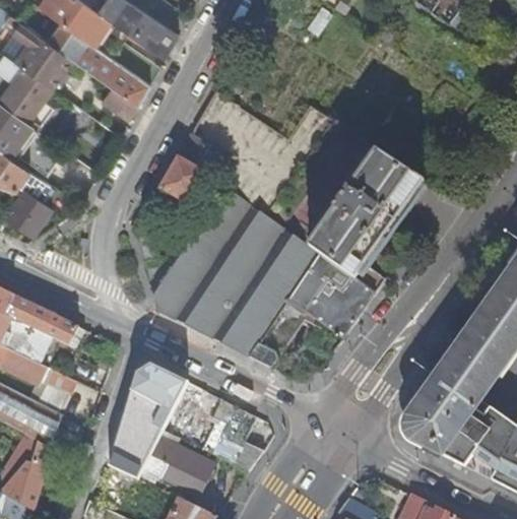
[(0,8),(7,14),(19,22),(72,59),(112,86),(136,105),(147,84),(110,57),(89,43),(33,3),(27,0),(0,0),(0,8)]
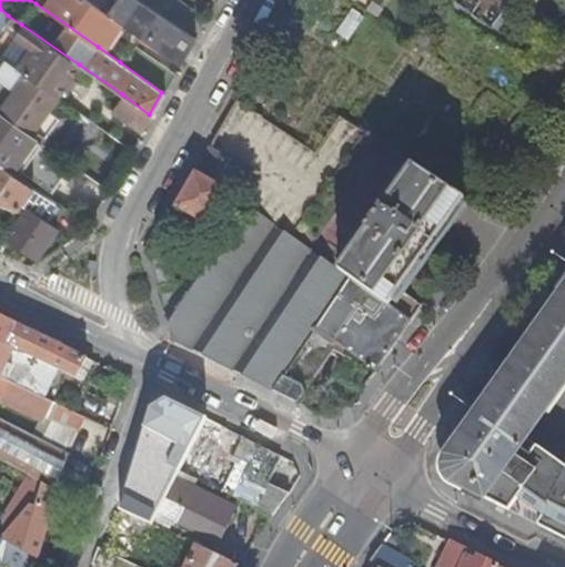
[(38,0),(36,3),(98,47),(117,20),(103,11),(90,1),(88,0),(38,0)]
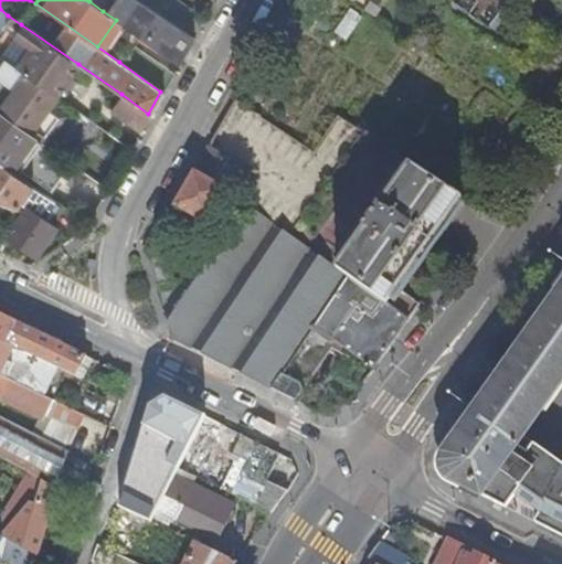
[(177,63),(191,38),(136,0),(109,0),(103,11),(116,20),(177,63)]
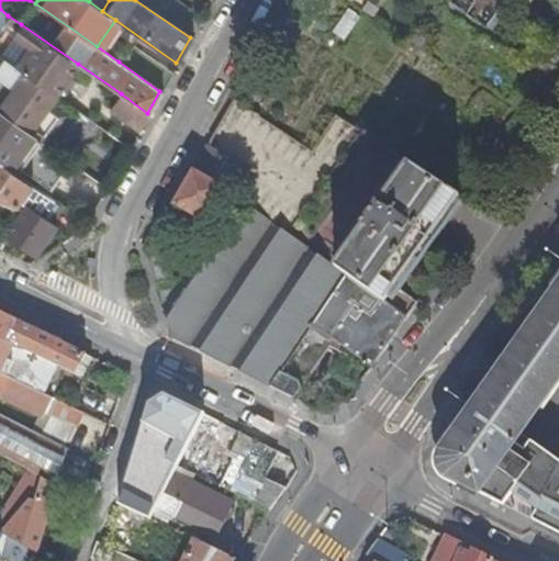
[(199,22),(201,18),(176,0),(147,0),(193,32),(199,22)]
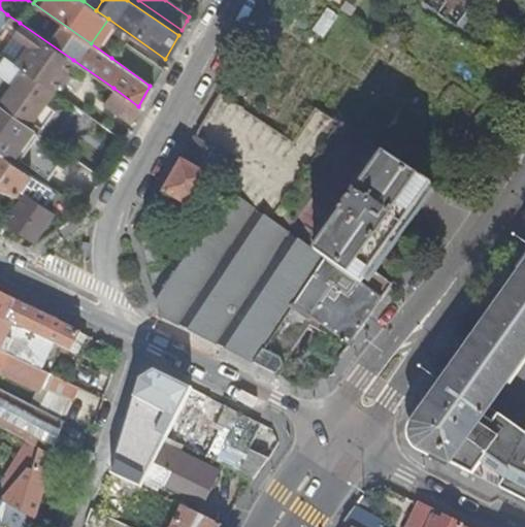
[(322,35),(332,11),(320,6),(309,30),(322,35)]
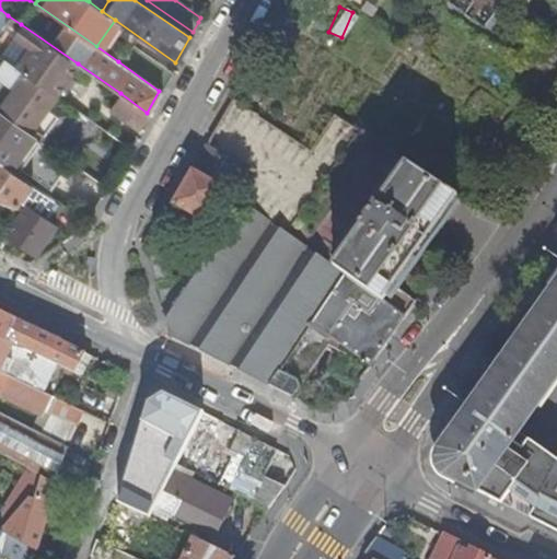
[(15,30),(21,24),(8,15),(4,22),(15,30)]
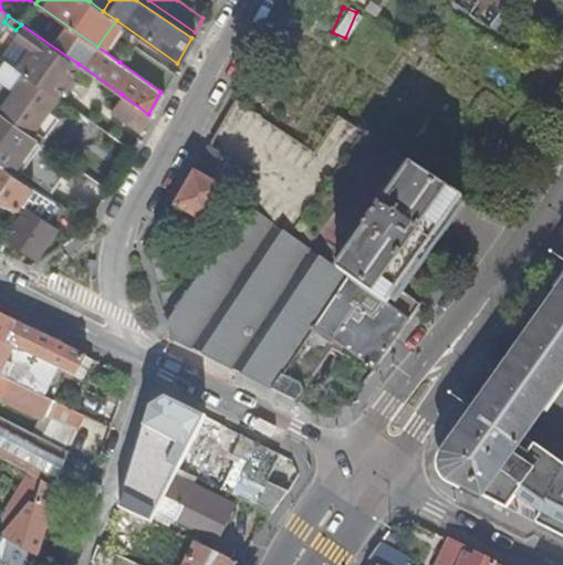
[(55,96),(79,64),(21,24),(16,30),(12,35),(29,48),(14,67),(54,95),(55,96)]
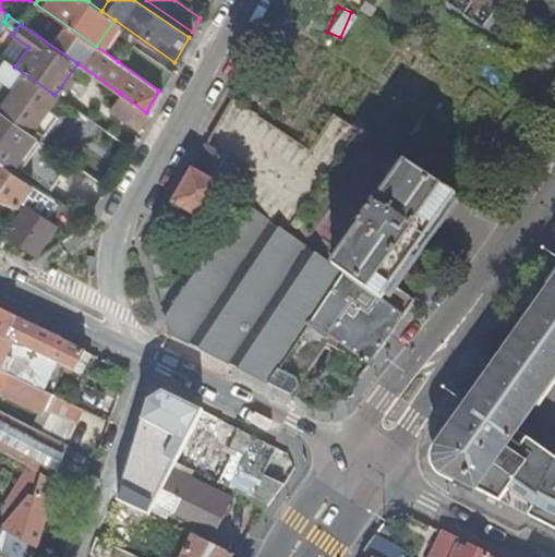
[(158,91),(169,71),(131,44),(118,61),(158,91)]
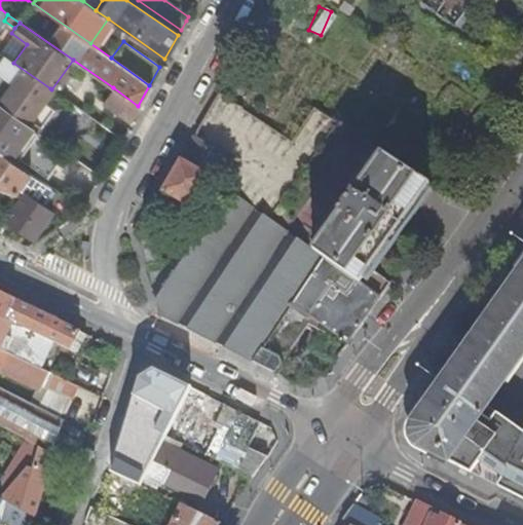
[(0,103),(37,130),(38,130),(51,112),(49,109),(53,103),(45,97),(50,88),(13,63),(0,52),(0,103)]
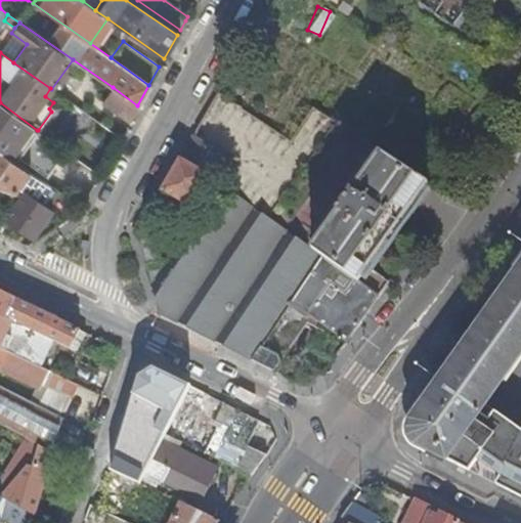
[(130,117),(137,105),(113,87),(101,101),(128,121),(130,117)]
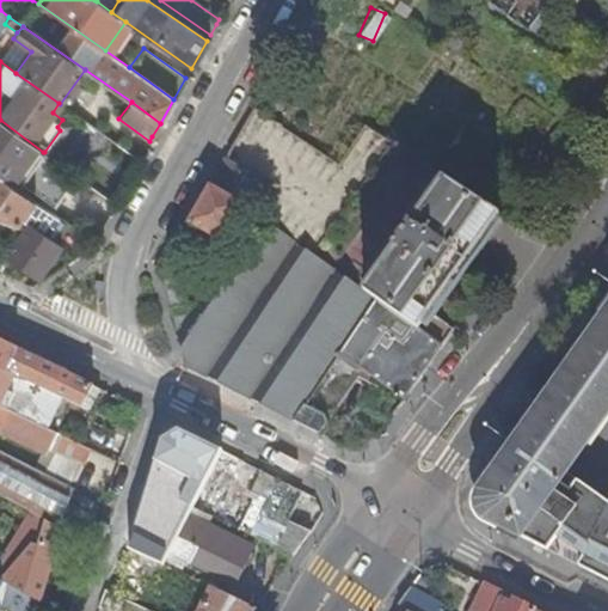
[(40,157),(43,152),(0,120),(0,178),(17,190),(22,184),(54,207),(72,179),(40,157)]
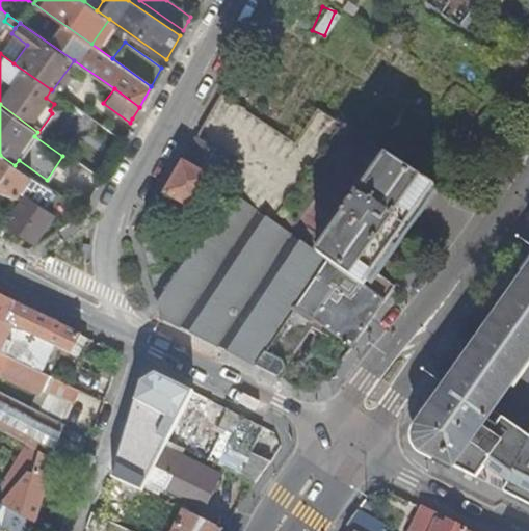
[(292,307),(348,345),(381,299),(361,284),(430,184),(380,152),(313,250),(216,183),(184,235),(151,213),(138,236),(158,316),(274,376),(281,366),(276,357),(262,351),(292,307)]
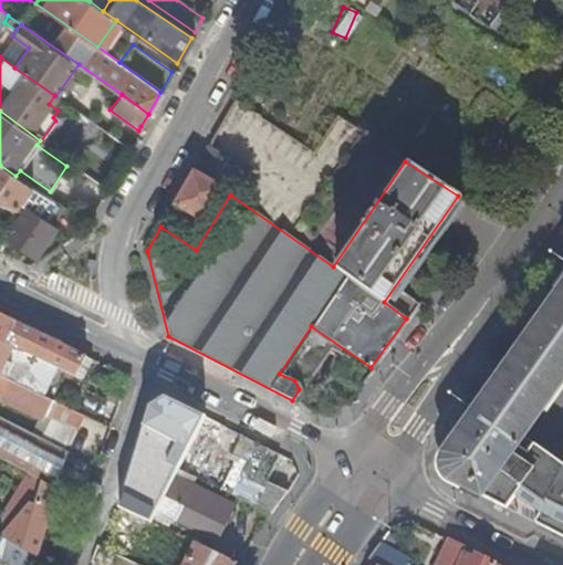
[(0,195),(14,205),(29,185),(16,176),(0,165),(0,195)]
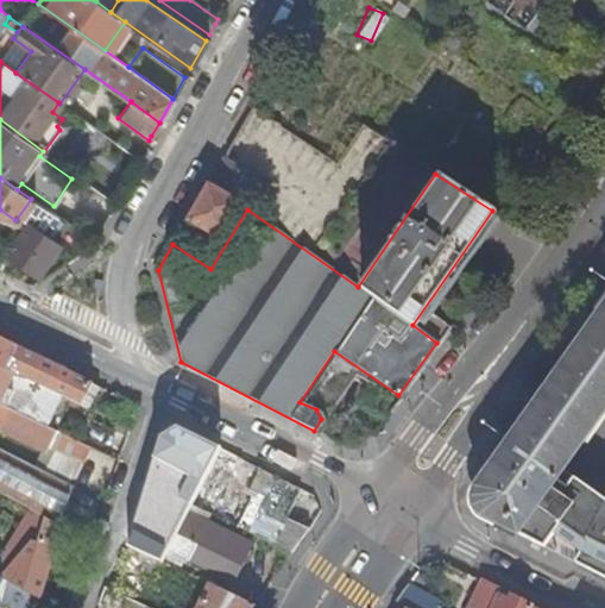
[(235,199),(205,181),(181,219),(212,238),(235,199)]
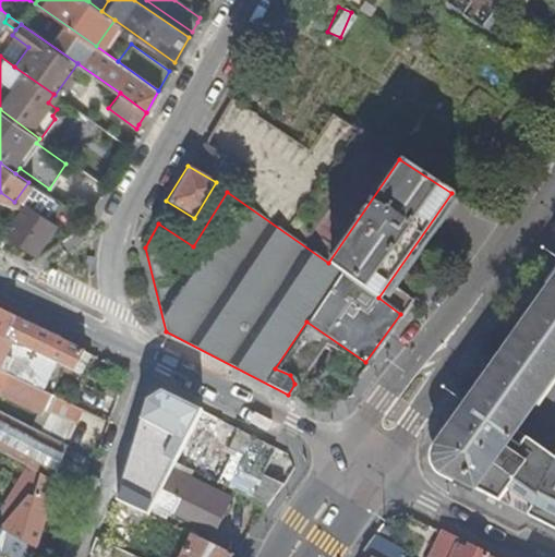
[(88,193),(92,176),(64,169),(61,186),(88,193)]
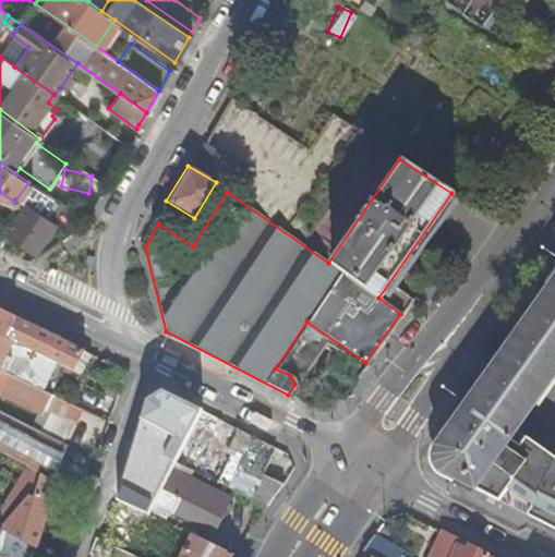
[(19,200),(22,202),(1,229),(34,252),(55,225),(40,215),(52,198),(29,183),(19,200)]
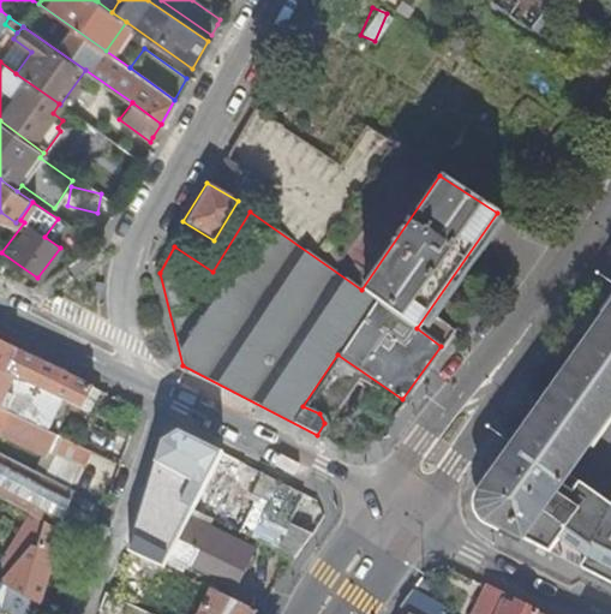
[(610,409),(610,303),(472,499),(477,514),(546,550),(557,536),(585,555),(580,567),(610,582),(610,501),(610,504),(565,474),(610,409)]
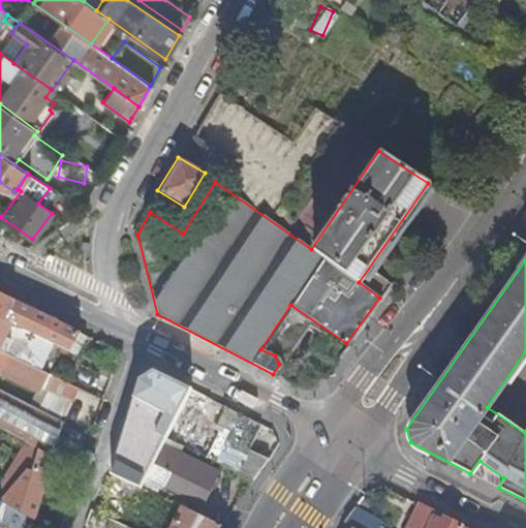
[(3,318),(12,298),(0,291),(0,349),(39,368),(51,341),(3,318)]
